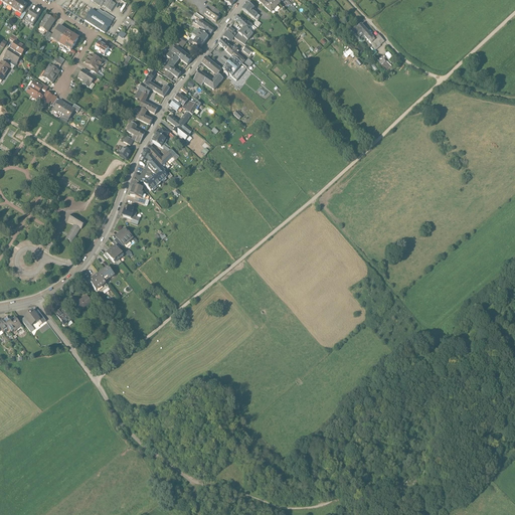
[(12,9),(17,0),(11,0),(7,6),(12,9)]
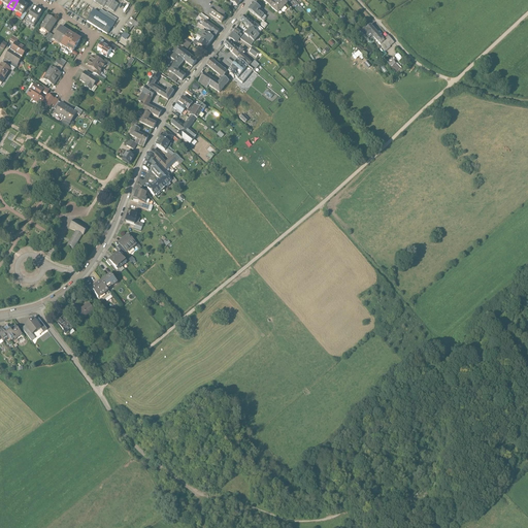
[(18,12),(24,3),(19,0),(18,0),(12,9),(18,12)]
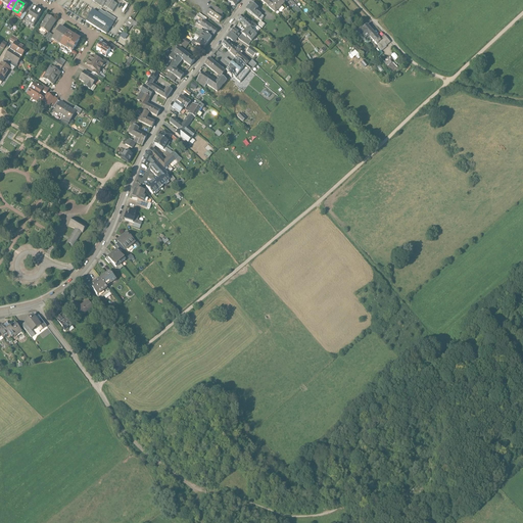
[(119,2),(114,0),(91,0),(111,13),(119,2)]
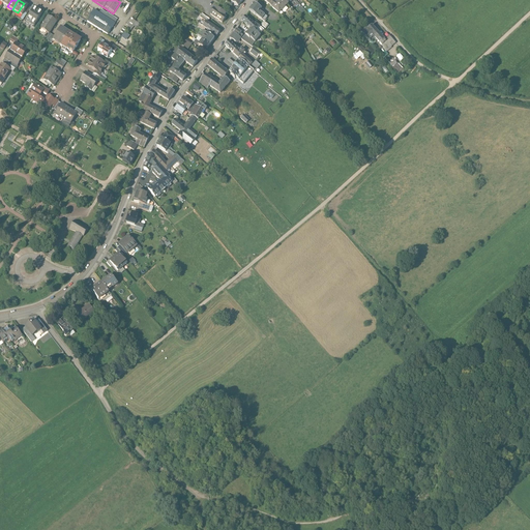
[(288,4),(284,0),(277,0),(275,3),(271,0),(262,0),(269,5),(272,8),(278,13),(280,13),(288,4)]
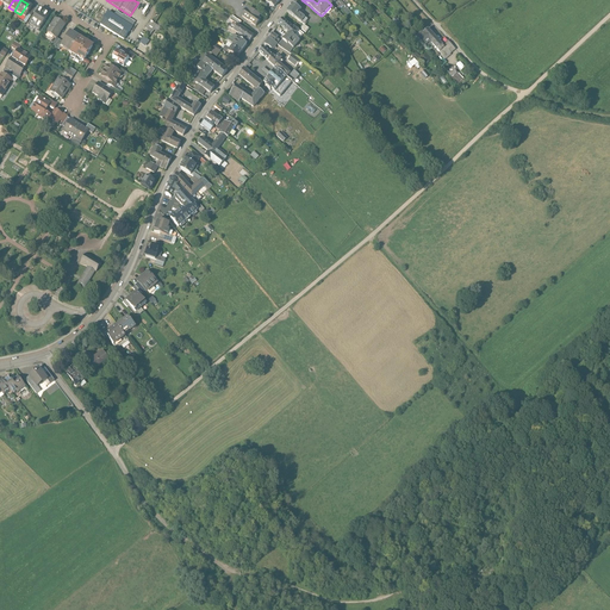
[(27,4),(20,14),(25,18),(29,14),(32,7),(27,4)]
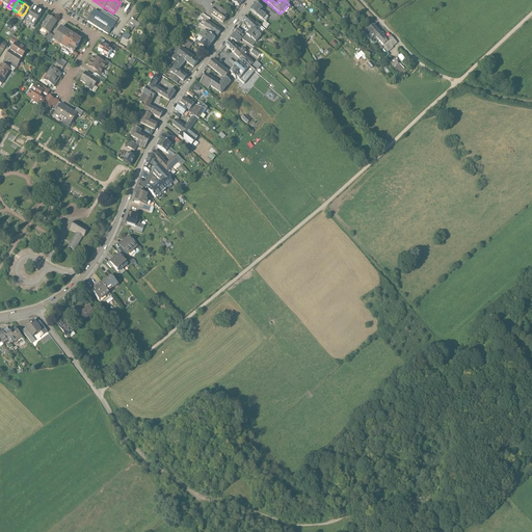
[(233,15),(236,11),(232,7),(227,3),(224,6),(229,10),(233,15)]
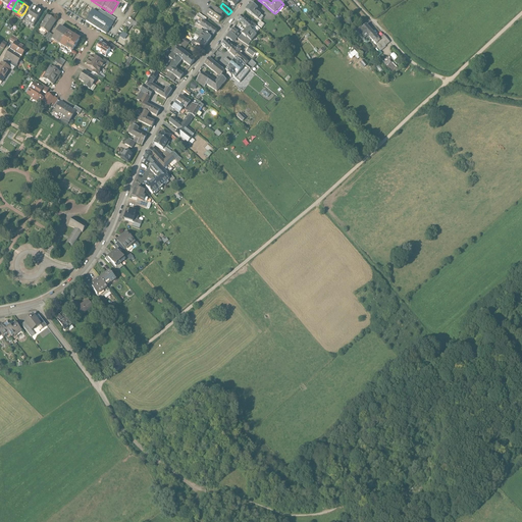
[(250,4),(245,11),(246,11),(257,20),(260,16),(255,12),(257,9),(250,4)]
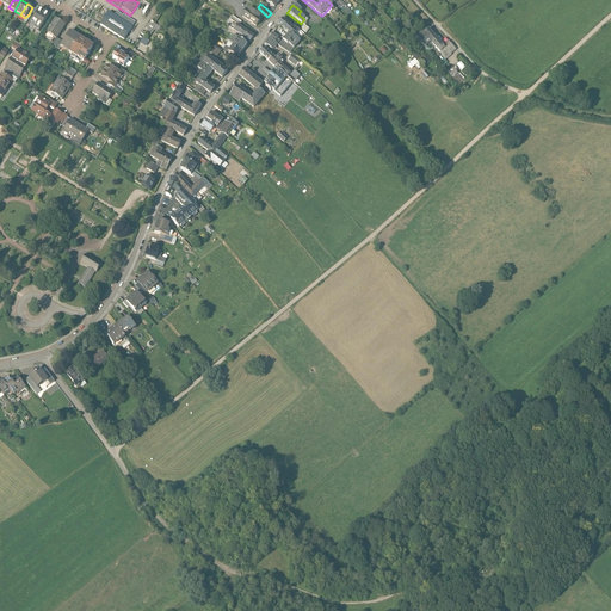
[(47,13),(41,8),(36,16),(30,25),(39,31),(45,22),(49,16),(45,13),(47,13)]
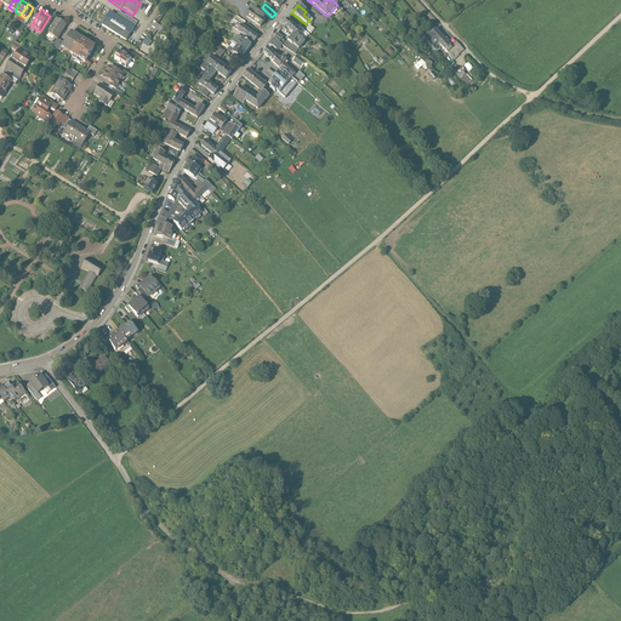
[(252,22),(260,13),(254,9),(251,12),(250,11),(246,17),(252,22)]
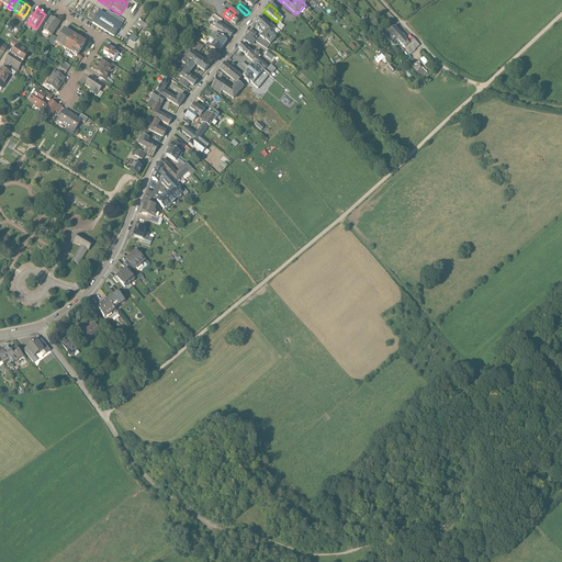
[(105,14),(100,11),(93,23),(114,36),(124,22),(108,11),(105,14)]
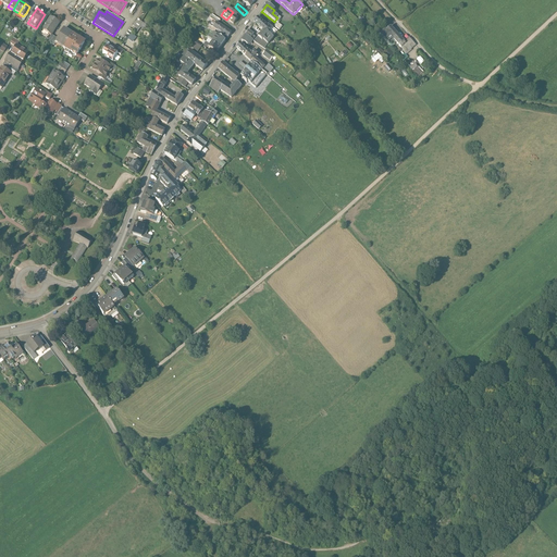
[(233,12),(226,20),(233,24),(237,19),(235,17),(237,15),(233,12)]
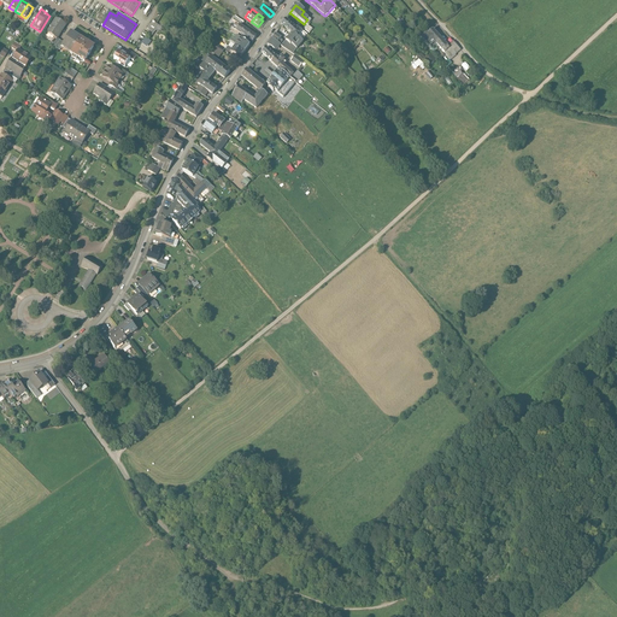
[(65,25),(57,19),(47,34),(57,40),(57,39),(65,25)]
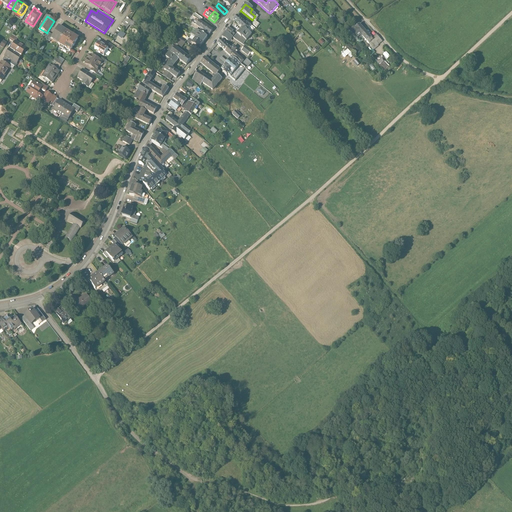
[(237,16),(233,21),(234,21),(241,28),(246,24),(237,16)]
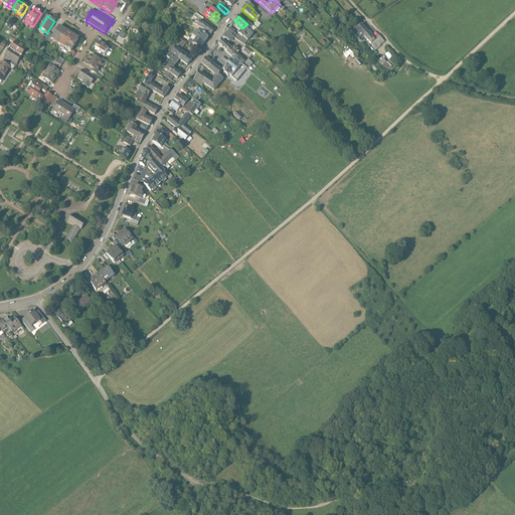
[(130,20),(128,19),(123,25),(126,27),(131,21),(130,20)]
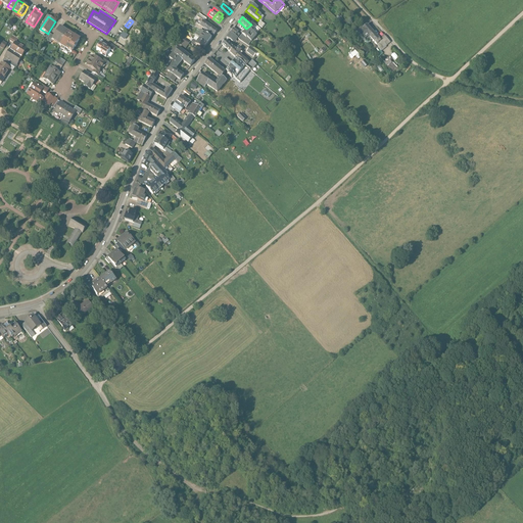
[(214,36),(217,32),(203,22),(202,24),(200,27),(204,30),(214,36)]
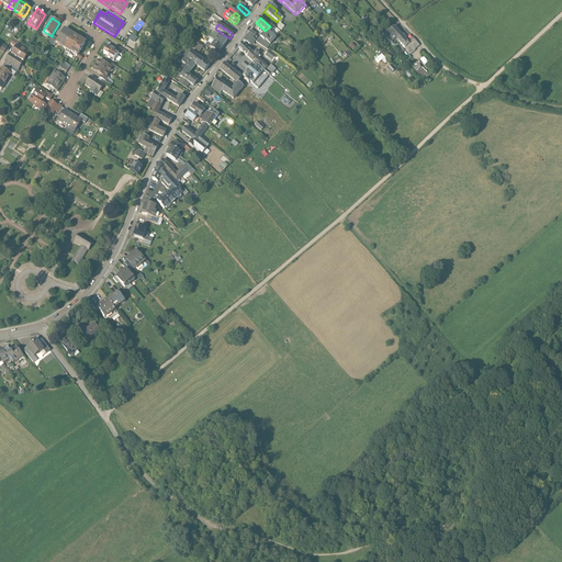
[(270,25),(270,26),(265,31),(269,35),(270,34),(274,30),(276,29),(270,25)]
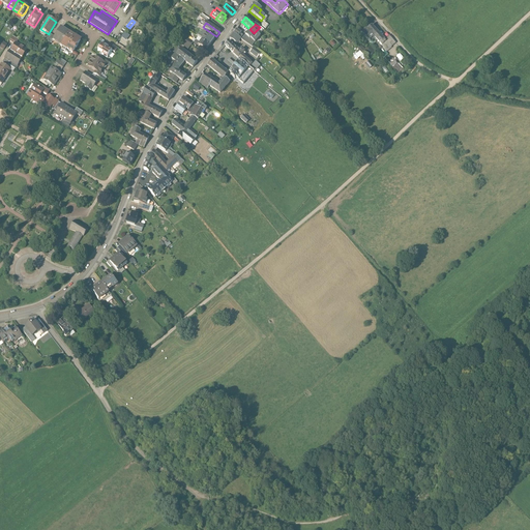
[(198,29),(203,32),(206,34),(208,31),(207,30),(203,27),(200,26),(198,29)]
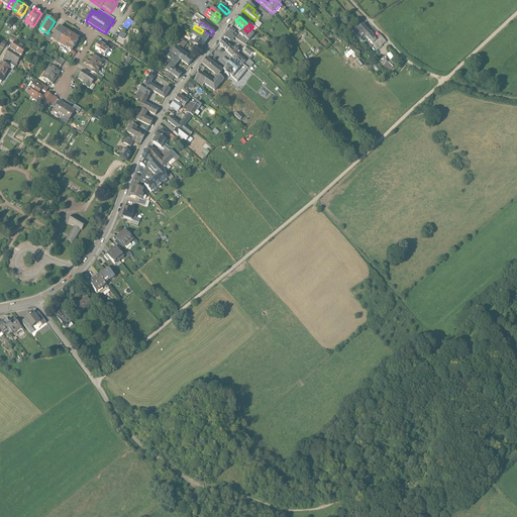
[(368,40),(371,43),(375,39),(368,32),(363,25),(357,29),(365,36),(368,40)]
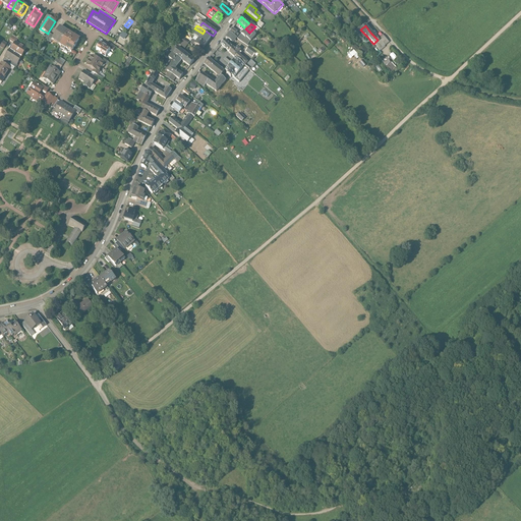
[(54,37),(52,40),(61,45),(68,33),(60,27),(54,37)]
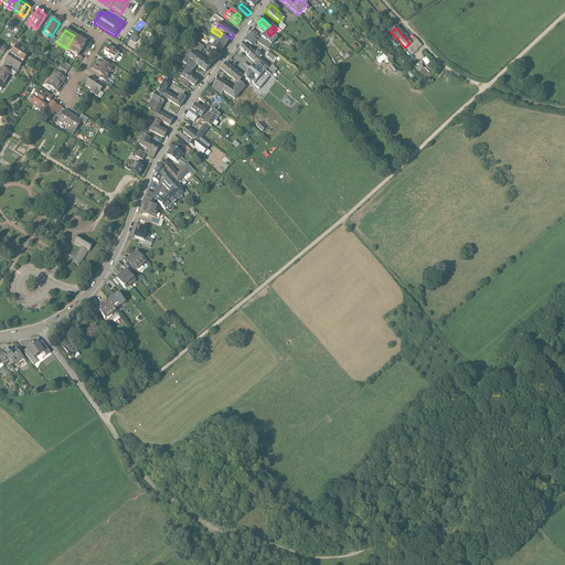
[(252,31),(248,35),(257,41),(258,39),(256,36),(257,34),(252,31)]
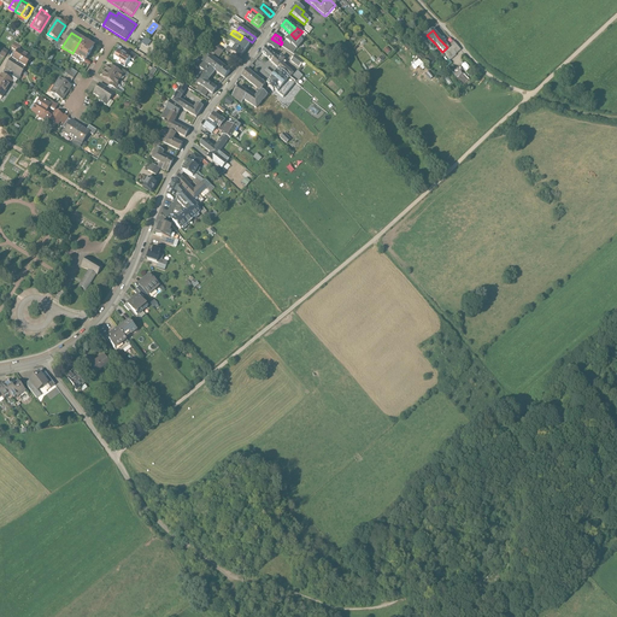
[(295,39),(291,34),(286,40),(286,41),(291,46),(292,45),(297,50),(303,42),(301,41),(297,37),(295,39)]
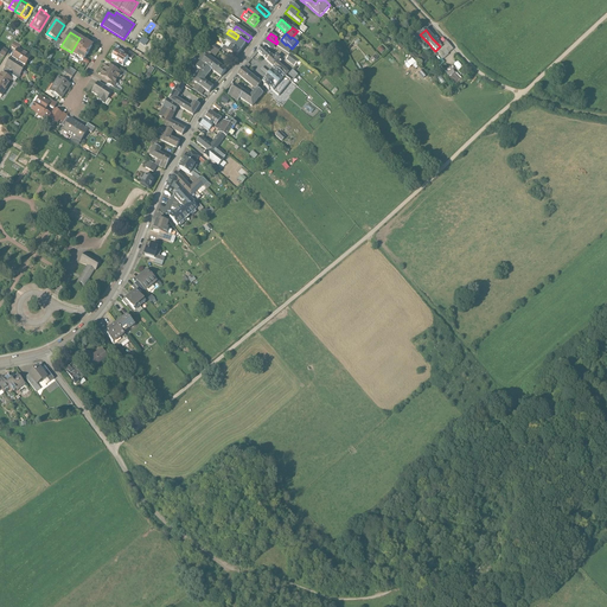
[(422,48),(428,43),(420,34),(415,39),(422,48)]
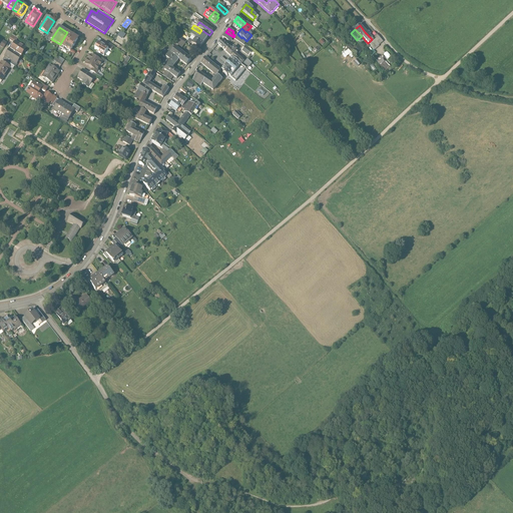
[(72,35),(67,32),(60,44),(65,47),(72,35)]
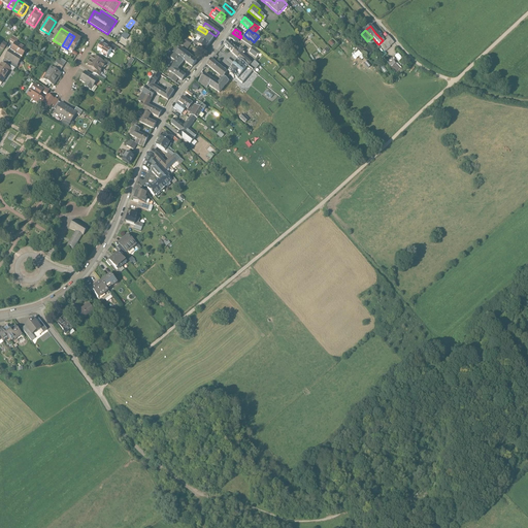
[(236,43),(239,39),(232,33),(229,38),(236,43)]
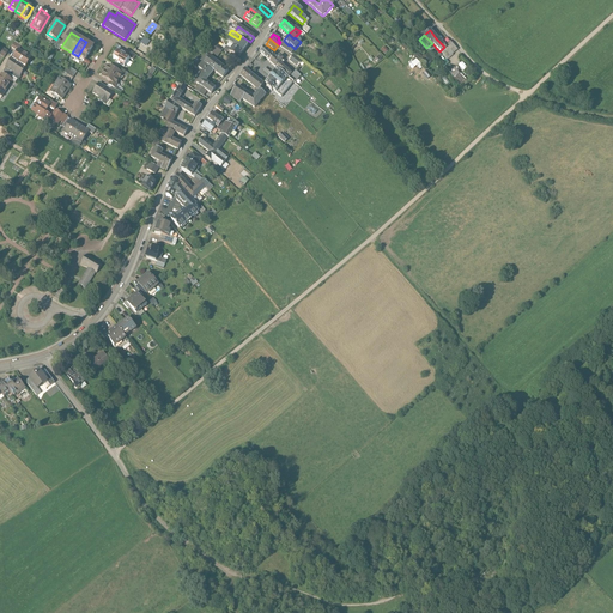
[(238,40),(234,46),(243,53),(248,46),(244,44),(238,40)]
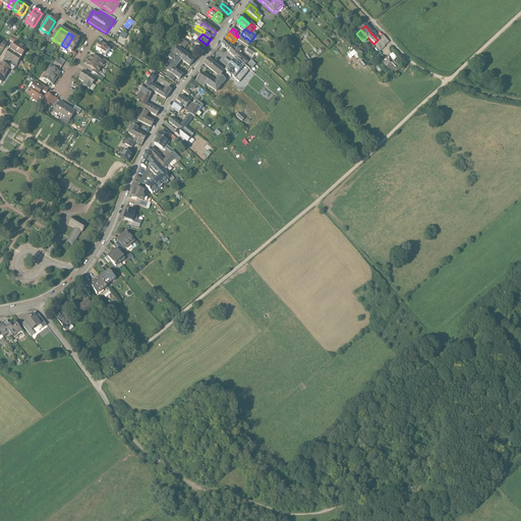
[(245,39),(241,35),(237,39),(247,46),(247,45),(250,42),(246,38),(245,39)]
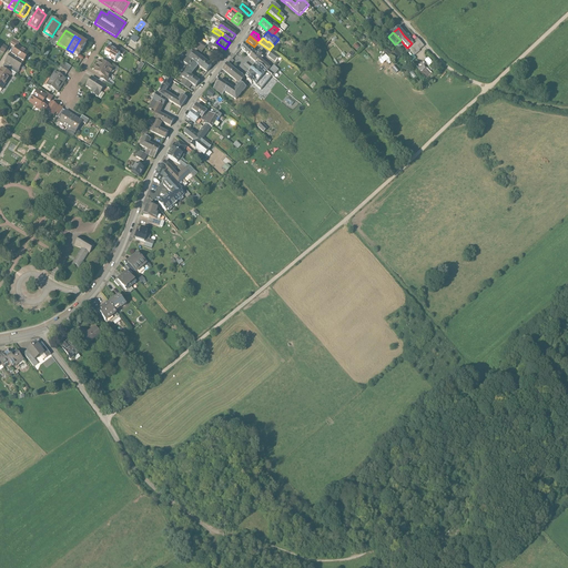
[(72,52),(78,57),(79,56),(82,51),(85,44),(87,43),(80,39),(72,52)]
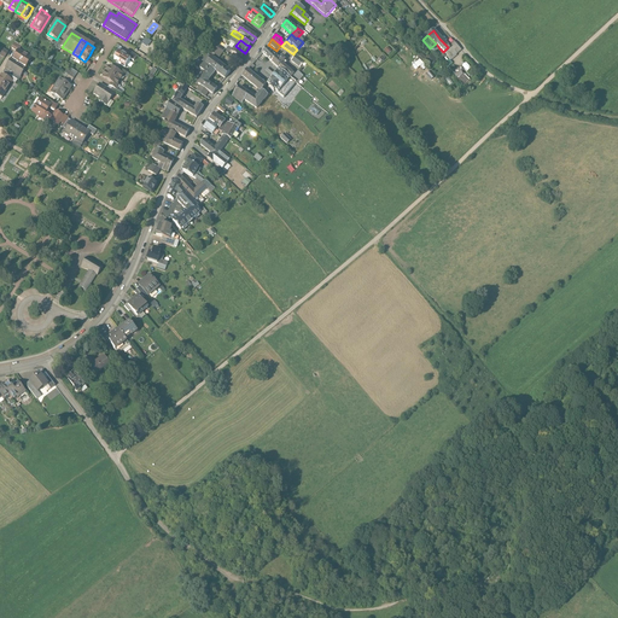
[(454,42),(448,47),(443,52),(450,62),(456,57),(455,56),(461,51),(454,42)]
